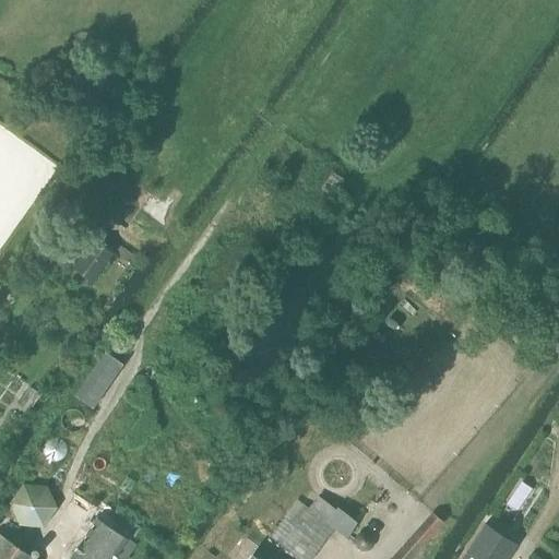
[(94,240),(74,270),(94,283),(115,253),(94,240)]
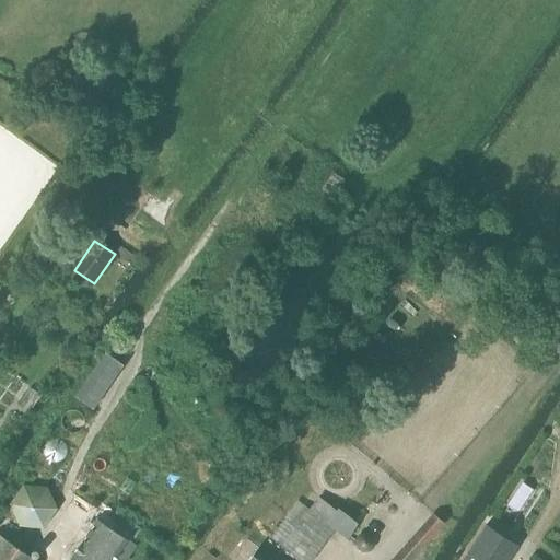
[(95,410),(126,364),(106,351),(76,397),(95,410)]
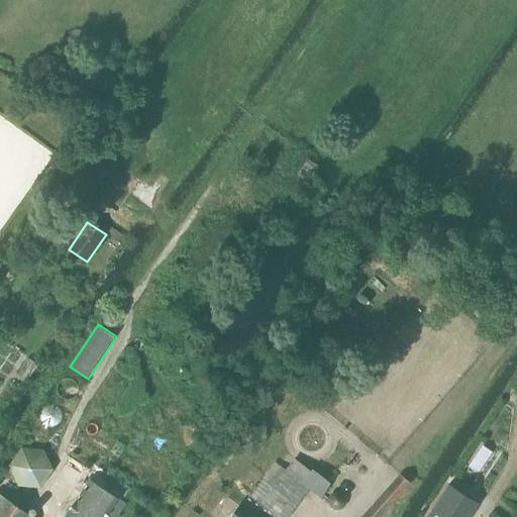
[(22,447),(9,466),(18,487),(41,489),(54,470),(45,449),(22,447)]
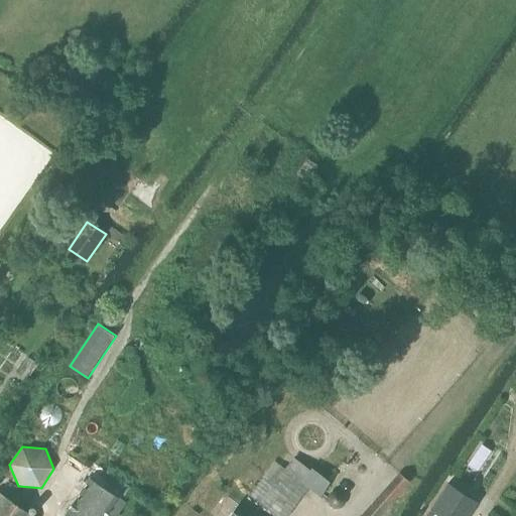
[(274,476),(267,472),(250,496),(277,515),(289,515),(310,488),(281,467),(274,476)]
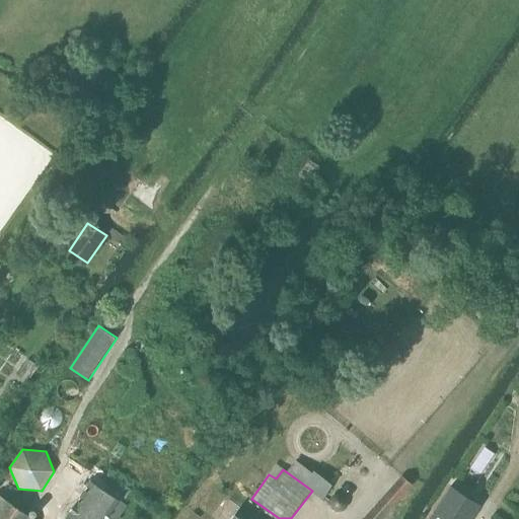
[(380,518),(413,483),(402,474),(364,518),(380,518)]
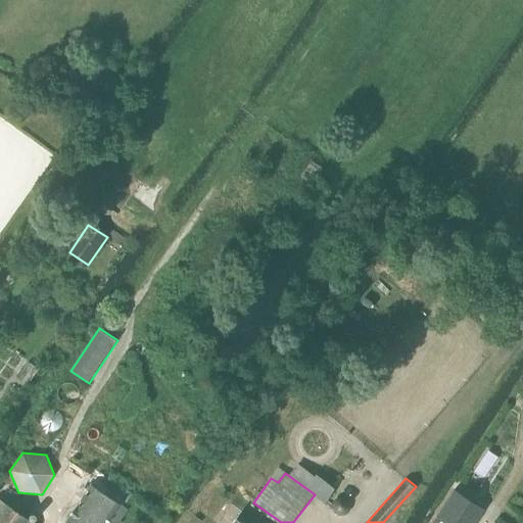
[(107,522),(121,505),(92,485),(65,522),(107,522)]
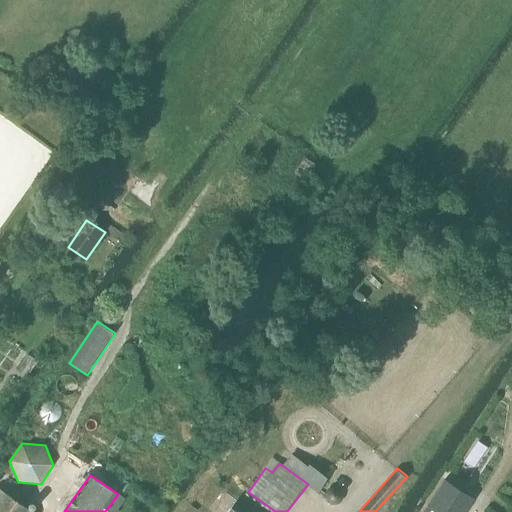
[(463,511),(472,497),(446,481),(426,511),(463,511)]
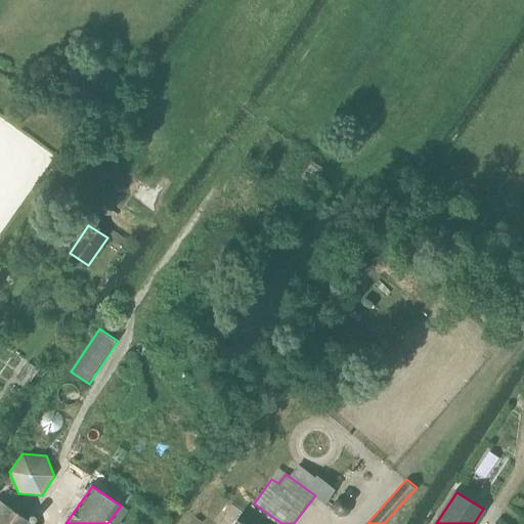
[(334,511),(336,514),(339,517),(344,517),(348,516),(351,513),(352,510),(352,505),(349,500),(346,498),(342,498),(338,499),(335,503),(333,507),(334,511)]
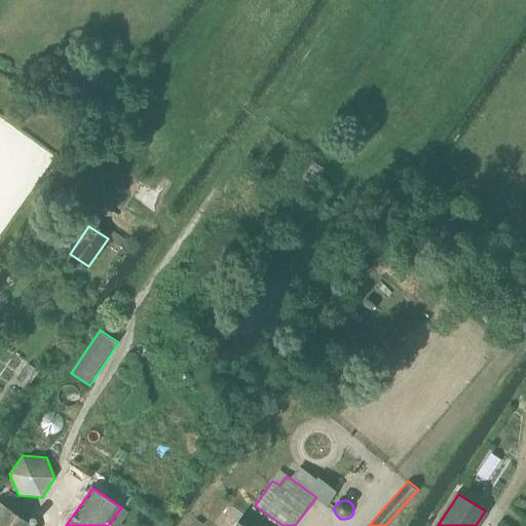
[(0,525),(32,525),(0,503),(0,525)]
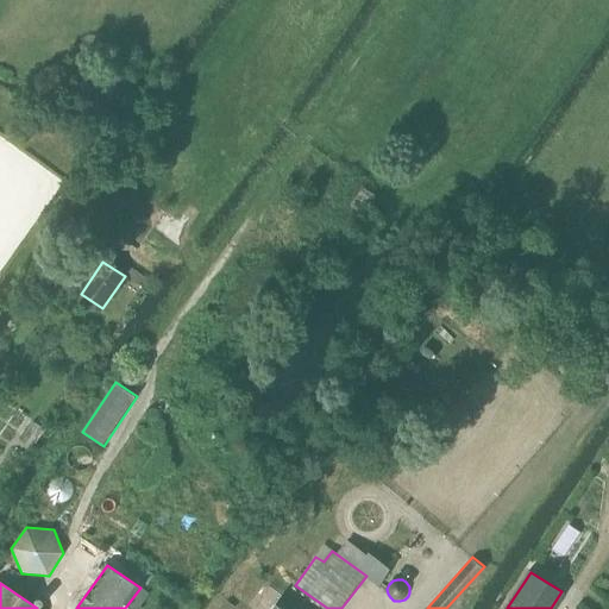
[(312,608),(284,590),(270,608),(312,608)]
